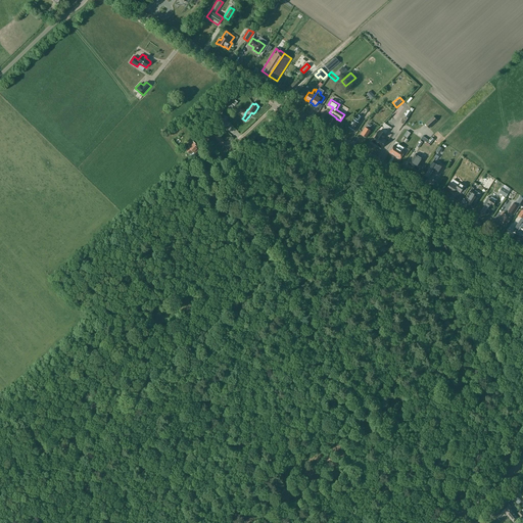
[(214,120),(222,126),(228,117),(223,113),(219,120),(216,117),(214,120)]
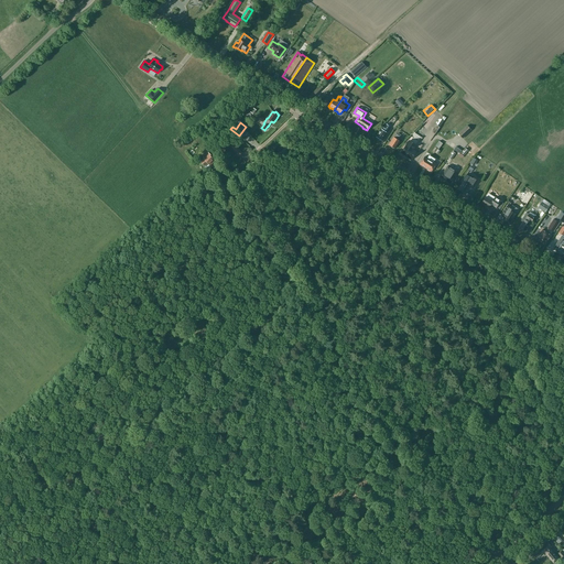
[(382,140),(387,132),(386,132),(389,127),(387,125),(383,128),(382,130),(381,129),(376,137),(382,140)]
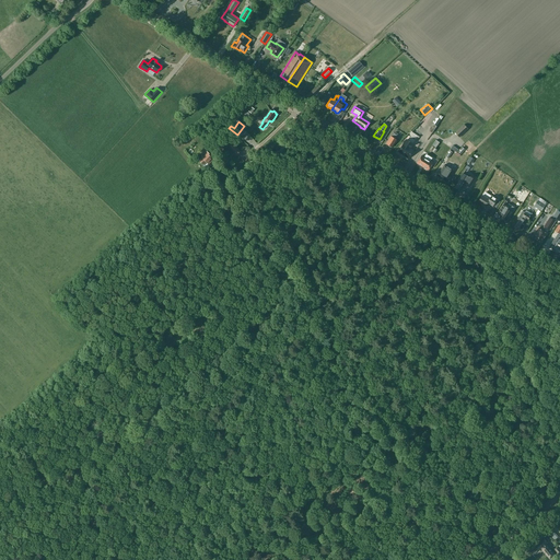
[(464,125),(455,132),(459,137),(468,129),(464,125)]
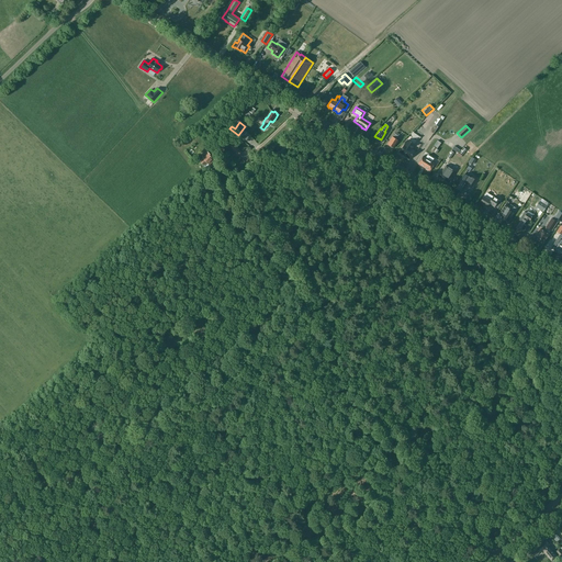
[(396,139),(398,136),(395,134),(393,137),(392,136),(388,144),(390,146),(392,148),(393,147),(394,148),(398,141),(396,139)]
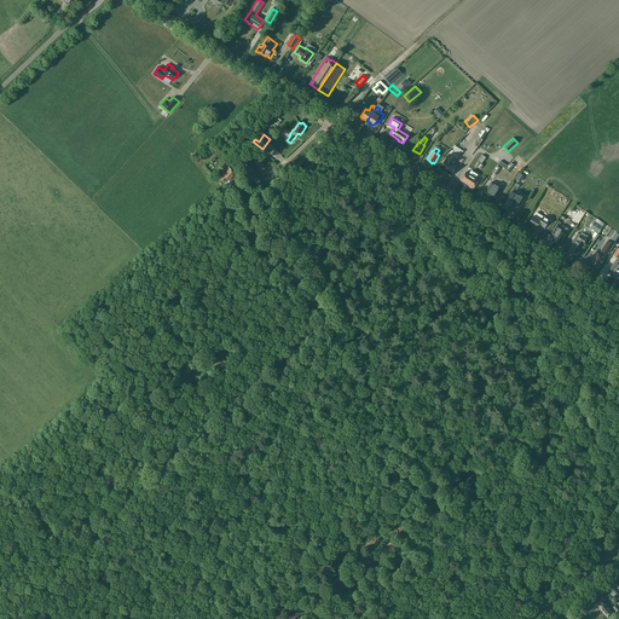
[(440,167),(444,169),(445,171),(446,169),(452,173),(457,166),(453,165),(455,161),(455,157),(449,154),(446,160),(440,167)]
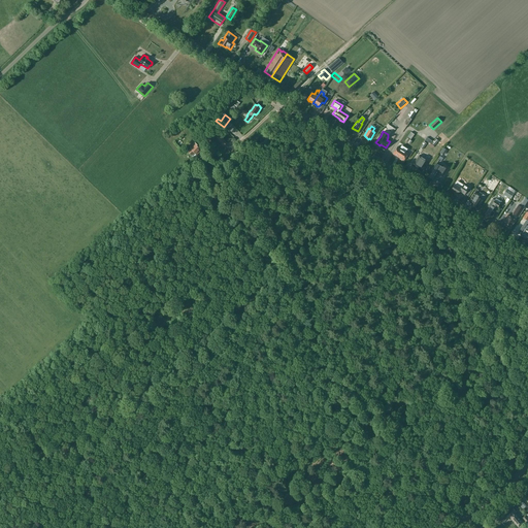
[(217,138),(224,144),(224,145),(227,142),(220,135),(217,138)]
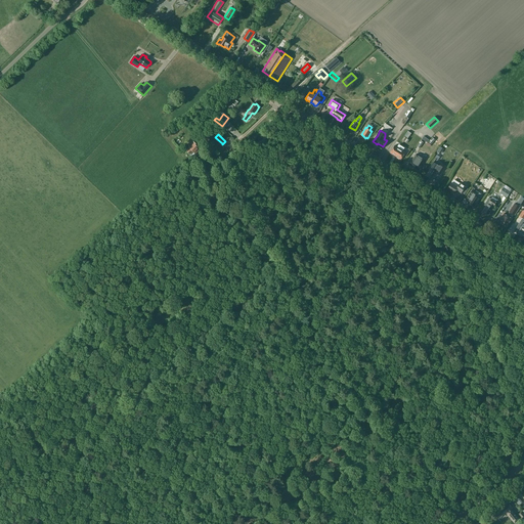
[(190,144),(191,145),(186,150),(190,155),(192,151),(195,154),(200,148),(198,146),(199,146),(193,141),(190,144)]
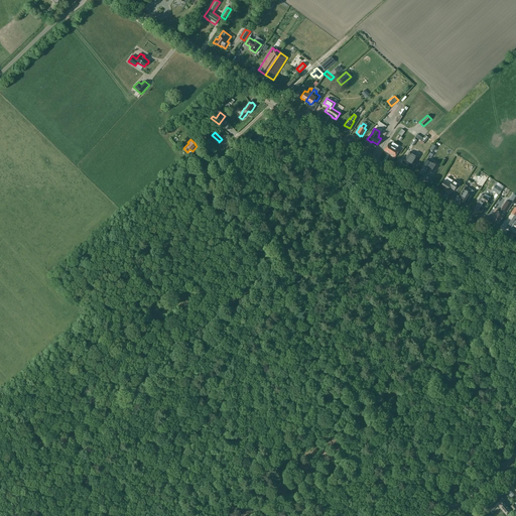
[(398,145),(393,142),(391,145),(388,143),(384,150),(394,156),(399,150),(396,148),(398,145)]
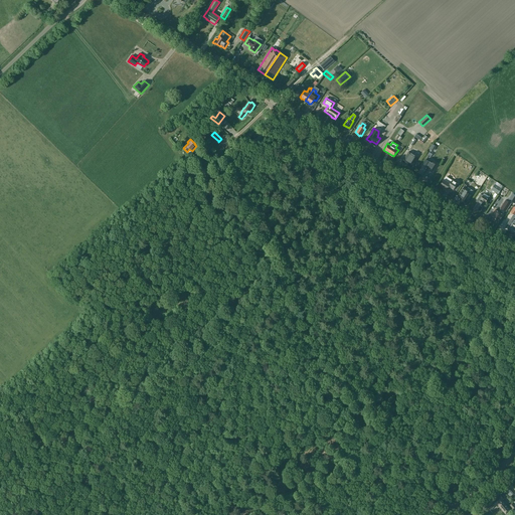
[(413,162),(416,156),(408,151),(405,157),(402,162),(410,167),(413,162)]
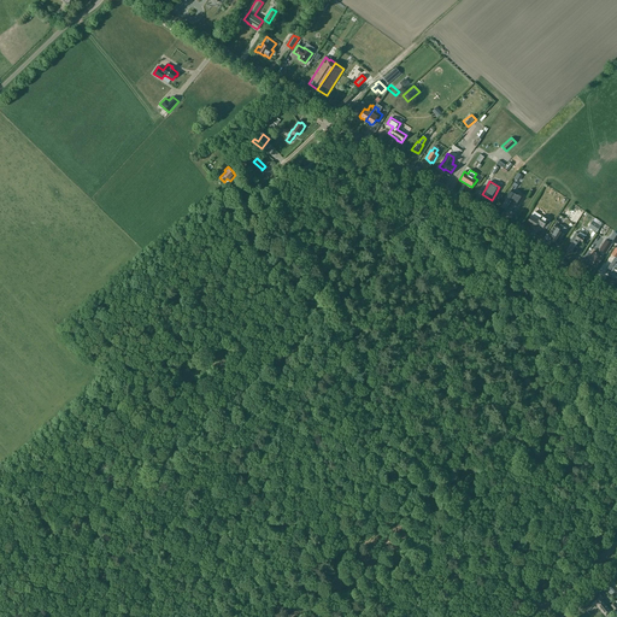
[(517,195),(510,191),(506,198),(500,206),(507,210),(511,203),(517,206),(524,195),(519,193),(517,195)]
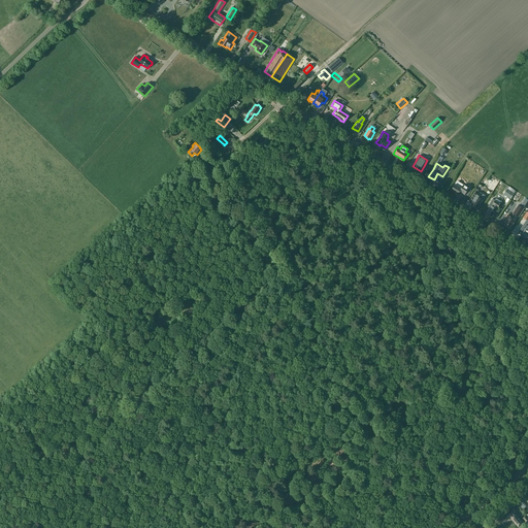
[(464,194),(468,188),(457,180),(451,190),(457,194),(459,191),(464,194)]
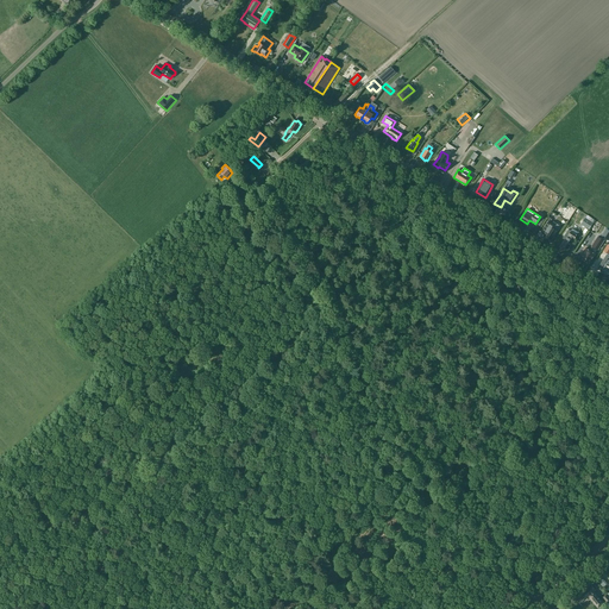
[(585,217),(582,221),(590,226),(594,221),(585,217)]
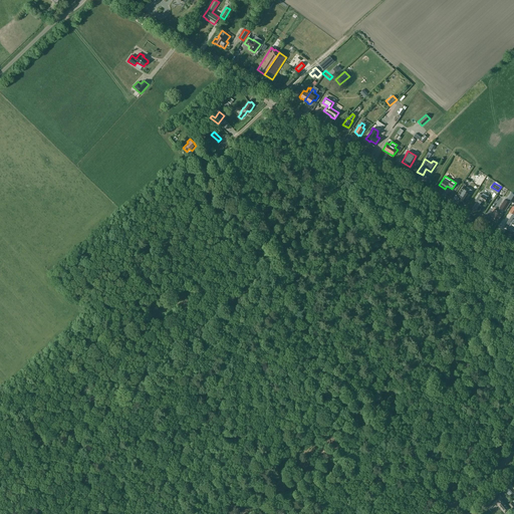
[(465,202),(470,195),(472,191),(467,187),(466,189),(463,187),(459,194),(459,193),(457,196),(460,198),(462,200),(462,201),(464,202),(464,201),(465,202)]
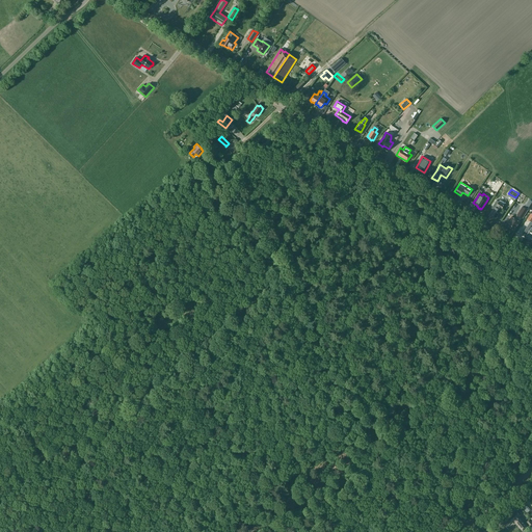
[(504,205),(496,200),(490,208),(494,210),(490,214),(496,218),(501,211),(500,211),(504,205)]
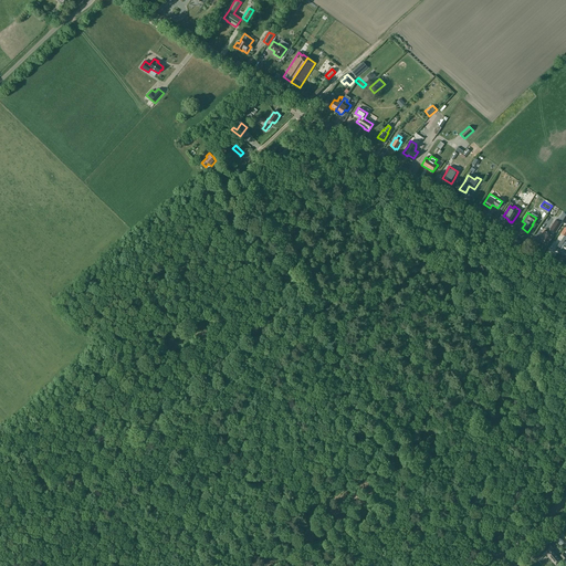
[(551,240),(554,236),(553,234),(555,232),(562,223),(555,220),(549,229),(547,232),(544,230),(541,236),(542,236),(540,240),(547,244),(551,240)]
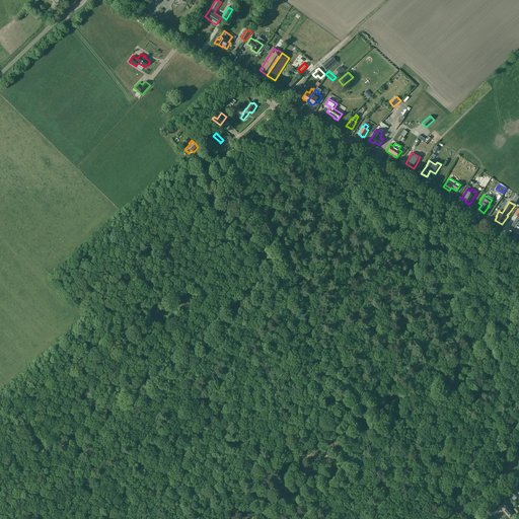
[(518,217),(517,216),(509,229),(511,230),(518,234),(518,217)]
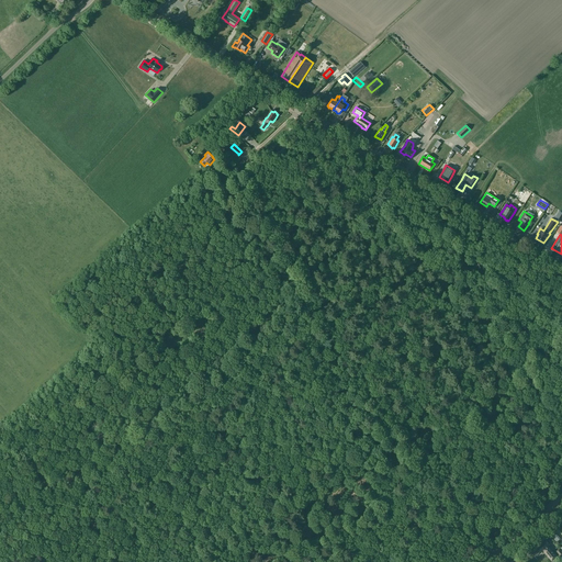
[(549,544),(546,540),(531,552),(535,557),(543,549),(552,560),(557,557),(549,548),(548,546),(549,544)]
